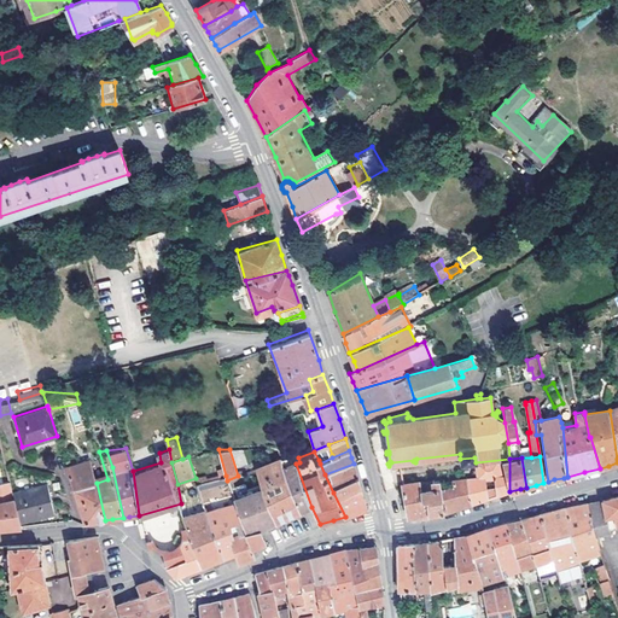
[(256,468),(261,482),(278,523),(290,517),(301,512),(284,468),(281,459),(256,468)]
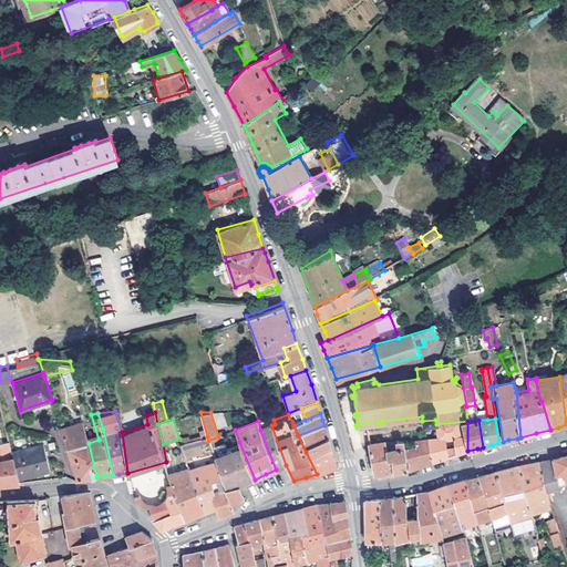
[(429,439),(433,462),(449,457),(467,451),(467,421),(436,424),(439,437),(429,439)]
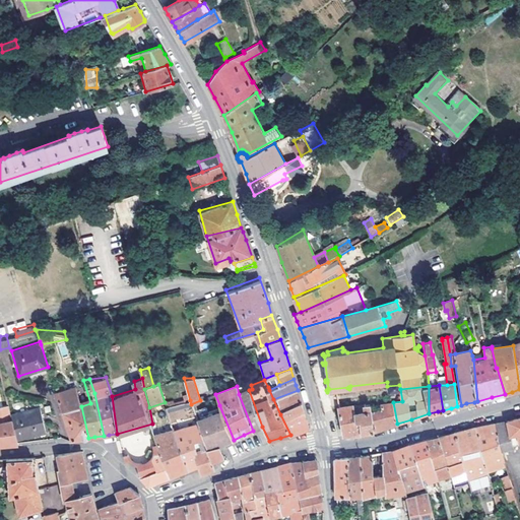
[(63,412),(81,406),(76,387),(57,393),(63,412)]
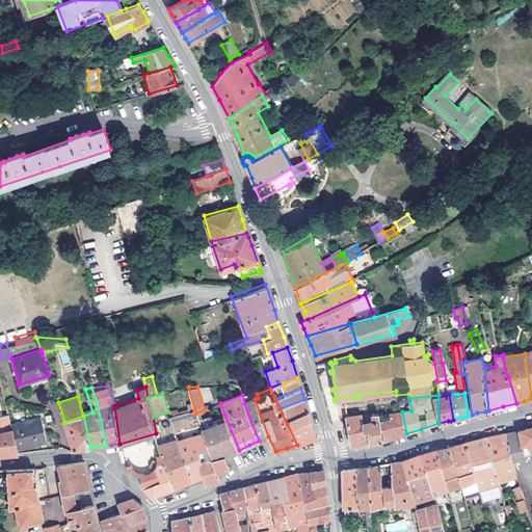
[(244,403),(259,441),(263,439),(268,436),(255,399),(250,401),(244,403)]
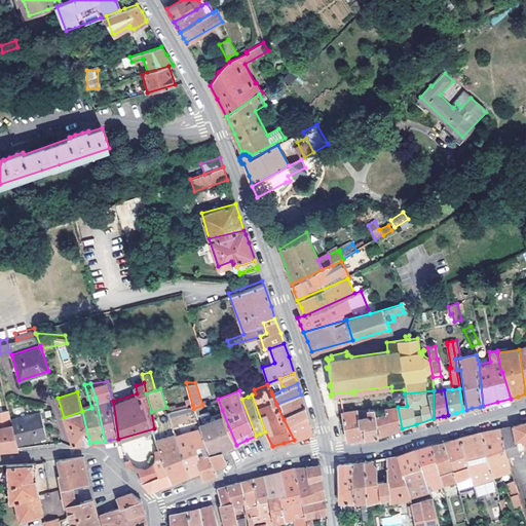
[(284,419),(305,409),(303,403),(301,395),(276,404),(284,419)]
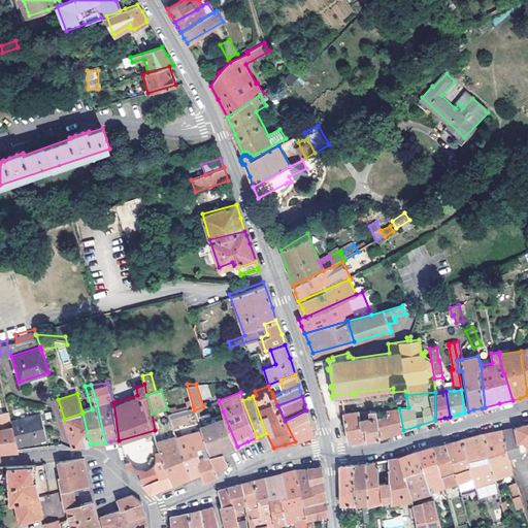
[(191,425),(198,423),(194,410),(193,406),(169,414),(174,430),(191,425)]
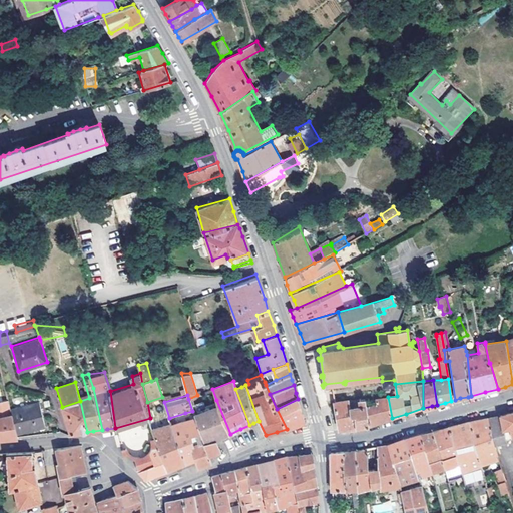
[(351,407),(356,428),(362,427),(368,426),(365,399),(365,397),(359,398),(360,405),(351,407)]
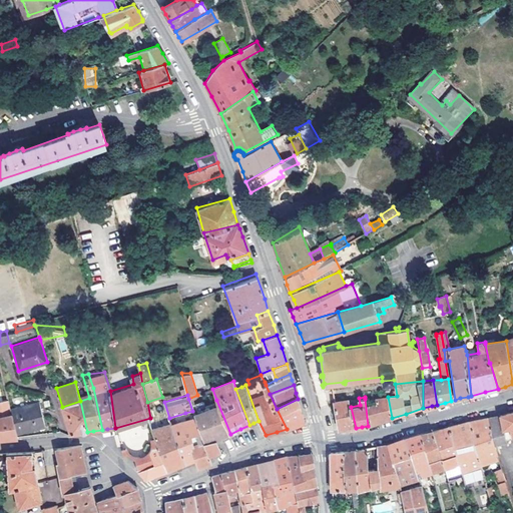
[(365,399),(368,426),(381,422),(392,418),(388,397),(376,398),(376,402),(371,403),(370,399),(365,399)]
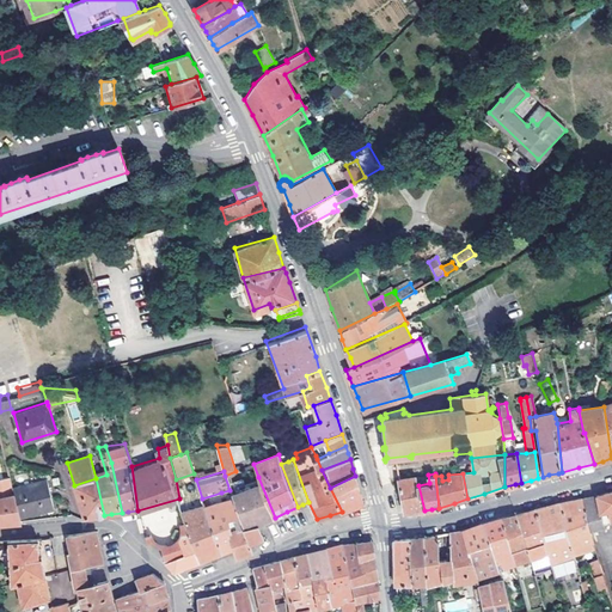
[(355,476),(330,488),(342,512),(350,509),(365,503),(359,488),(355,476)]
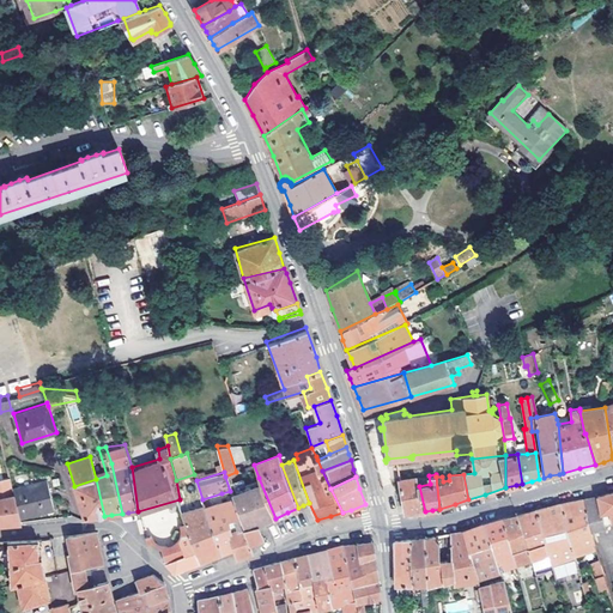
[(425,511),(419,486),(418,477),(400,479),(406,514),(425,511)]
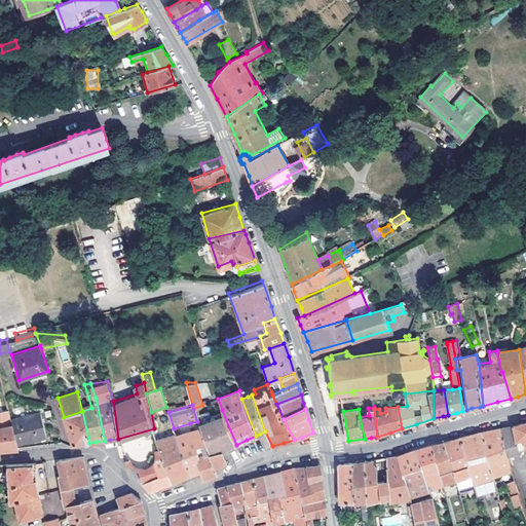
[(236,445),(222,410),(209,415),(210,419),(198,423),(200,428),(205,444),(211,456),(223,450),(229,448),(236,445)]
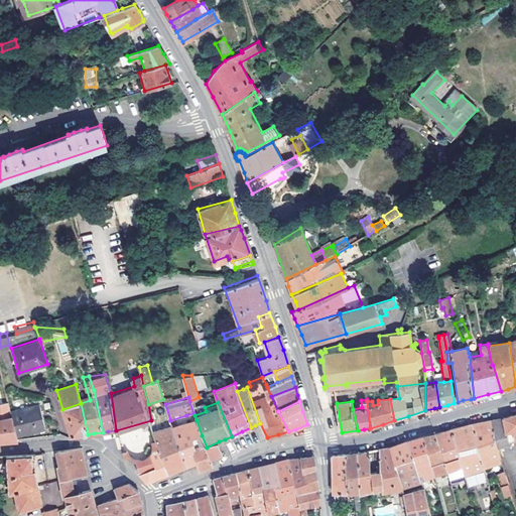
[(88,434),(81,403),(62,409),(72,436),(80,435),(88,434)]
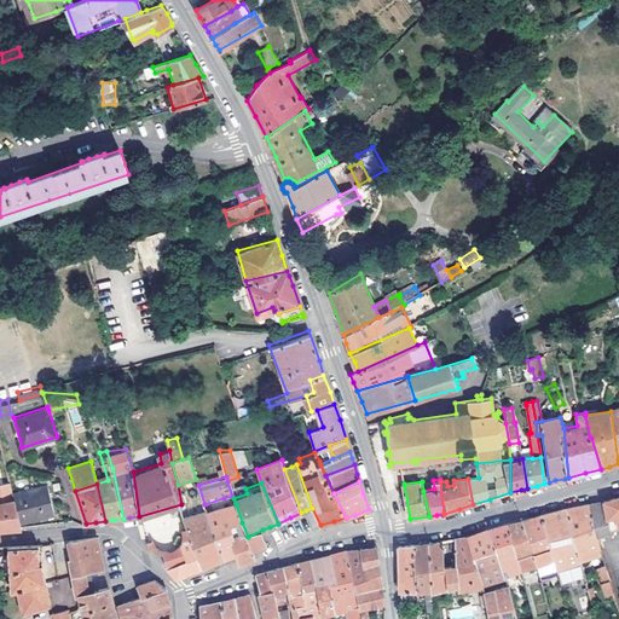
[(15,502),(19,524),(53,515),(47,485),(12,493),(15,502)]
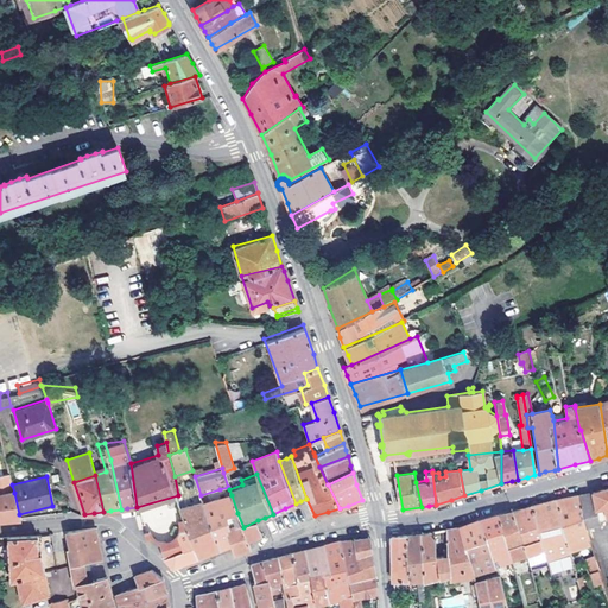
[(228,487),(220,489),(222,498),(232,495),(229,489),(228,487)]
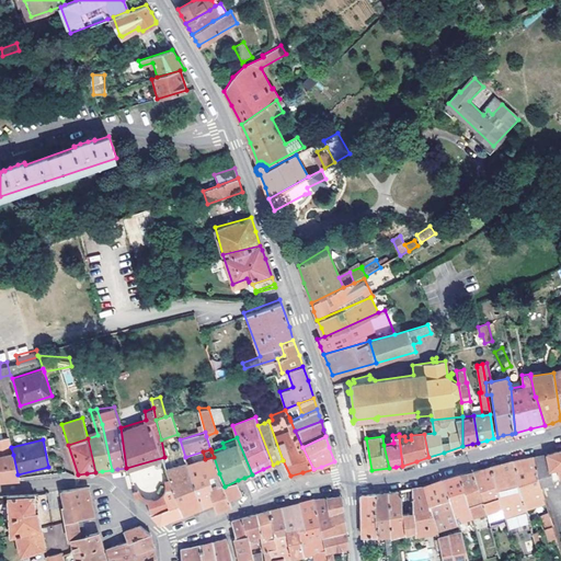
[(536,456),(542,488),(554,484),(553,480),(560,478),(560,477),(560,476),(560,450),(549,454),(536,456)]
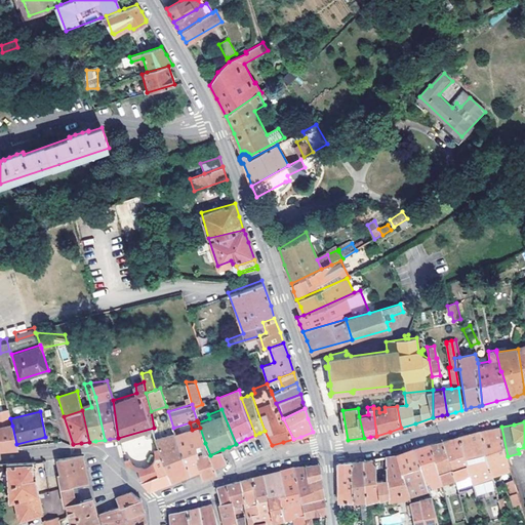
[(0,426),(0,449),(3,449),(17,449),(16,444),(12,426),(0,426)]
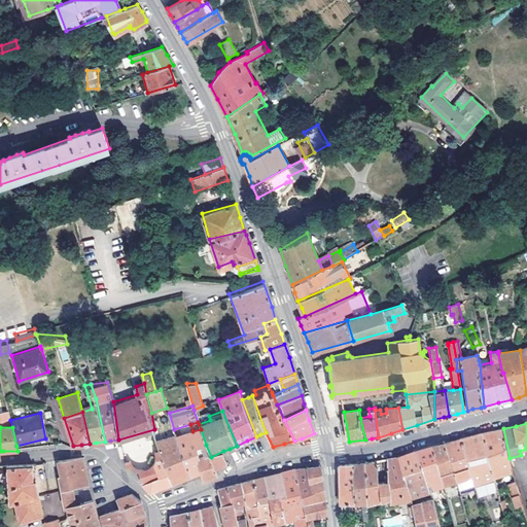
[(483,433),(494,481),(514,477),(510,458),(503,428),(494,431),(483,433)]
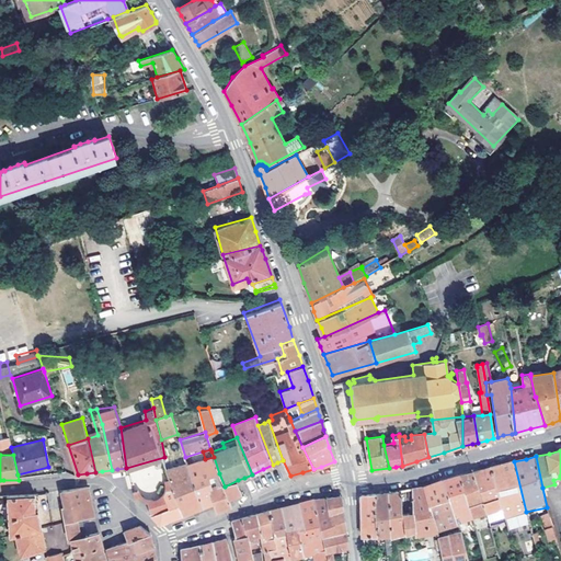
[(191,472),(203,507),(207,505),(213,504),(214,503),(204,479),(219,473),(214,457),(205,459),(189,465),(191,472)]
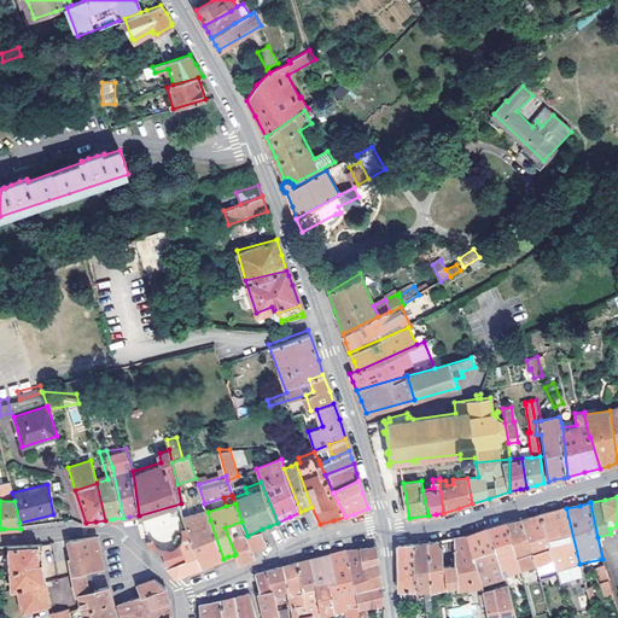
[(557,570),(579,564),(566,508),(553,512),(541,514),(547,535),(554,559),(557,567),(557,570)]
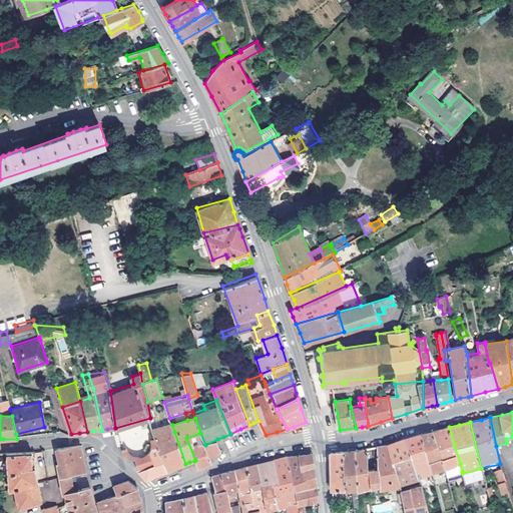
[(157,446),(167,471),(176,467),(185,464),(174,432),(172,425),(171,423),(153,429),(155,440),(157,446)]
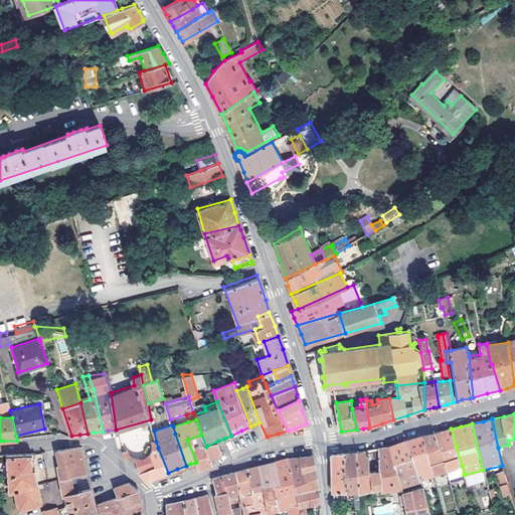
[(443,449),(456,446),(451,428),(445,431),(438,433),(443,449)]
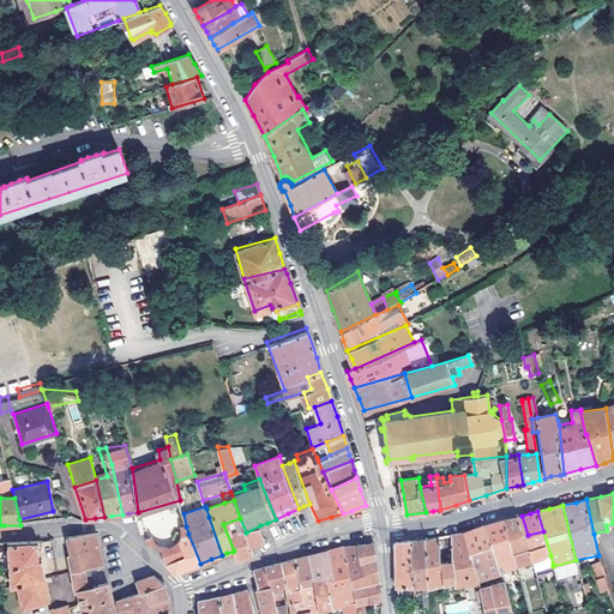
[(509,519),(519,565),(533,561),(533,560),(518,516),(512,518),(509,519)]
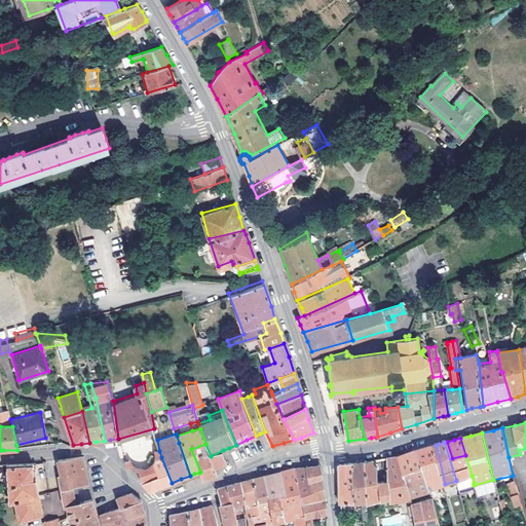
[(458,480),(452,458),(447,442),(444,442),(456,480),(456,481),(458,480)]
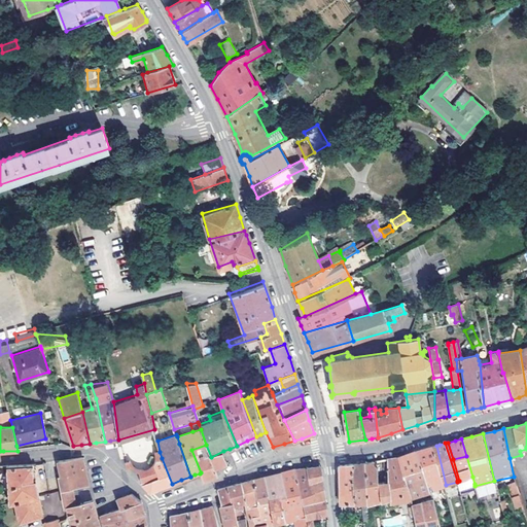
[(215,469),(211,457),(206,445),(191,450),(201,472),(200,473),(204,481),(209,479),(217,476),(215,469)]
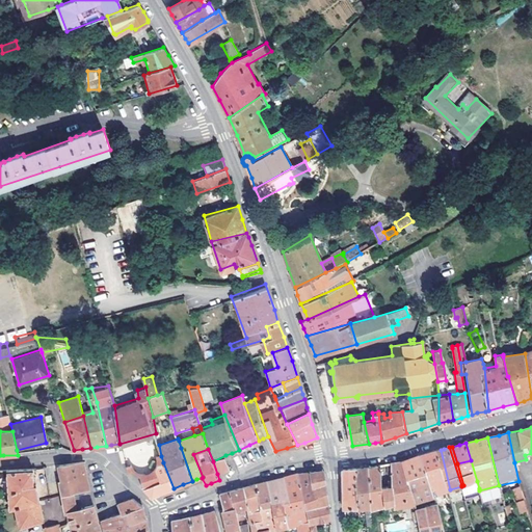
[(448,490),(437,450),(429,453),(421,455),(433,496),(448,491),(448,490)]
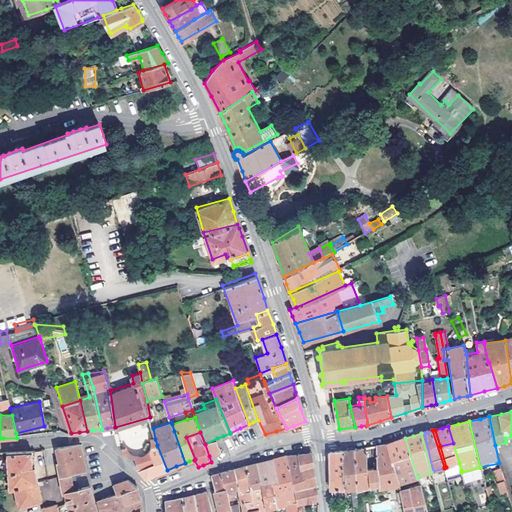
[(433,471),(424,433),(421,433),(431,472),(433,471)]
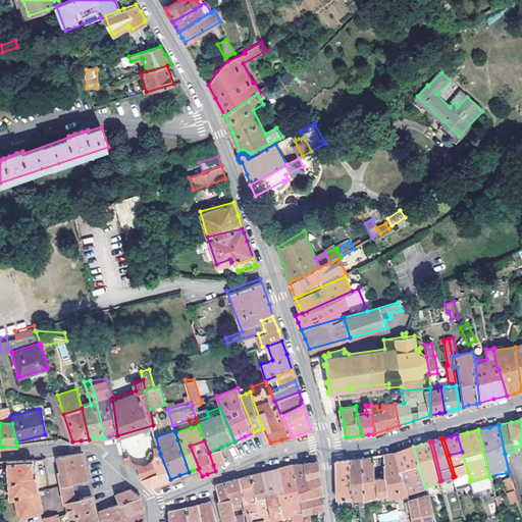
[(213,465),(225,460),(221,447),(209,453),(213,465)]
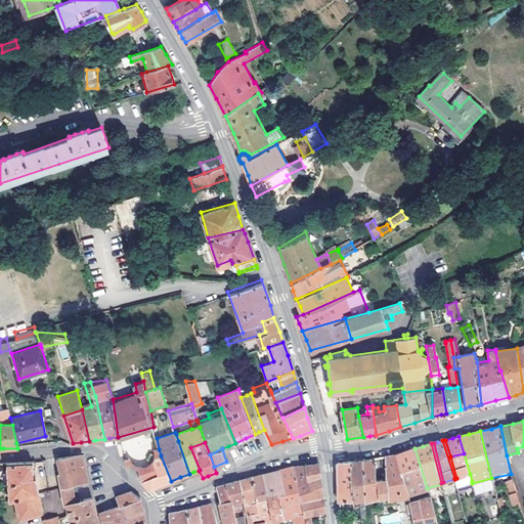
[(427,488),(415,448),(411,449),(425,491),(427,490),(427,488)]
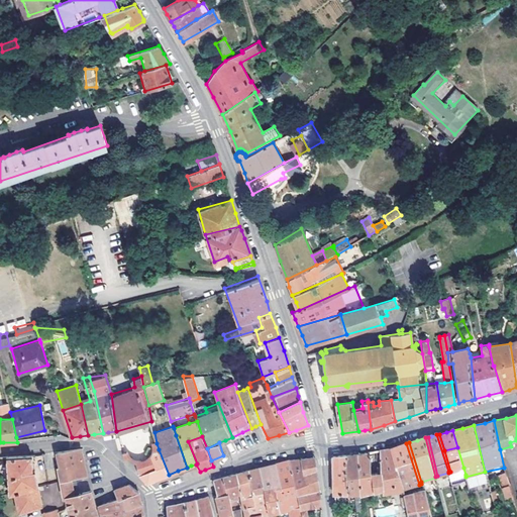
[(419,485),(406,443),(397,446),(391,448),(402,490),(419,485)]
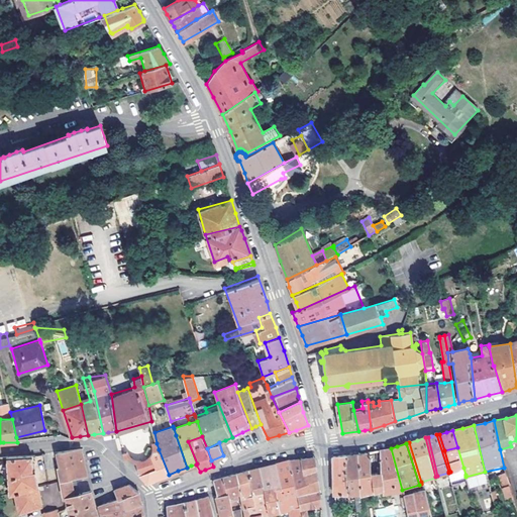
[(463,468),(457,447),(444,450),(450,472),(463,468)]
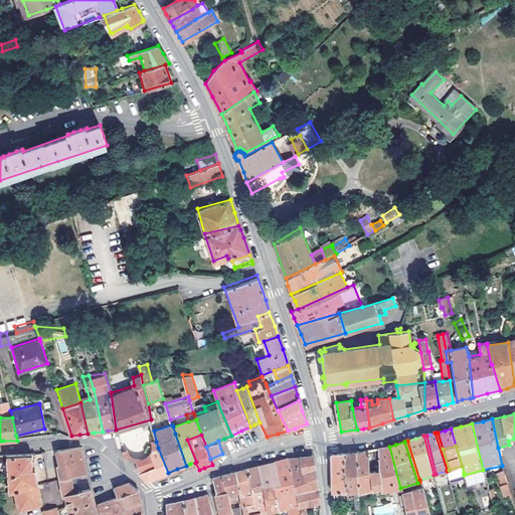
[(92,514),(96,514),(94,504),(91,489),(78,492),(75,475),(87,474),(81,447),(57,450),(59,465),(57,465),(62,492),(67,492),(69,503),(65,504),(63,507),(56,509),(57,514),(92,514)]
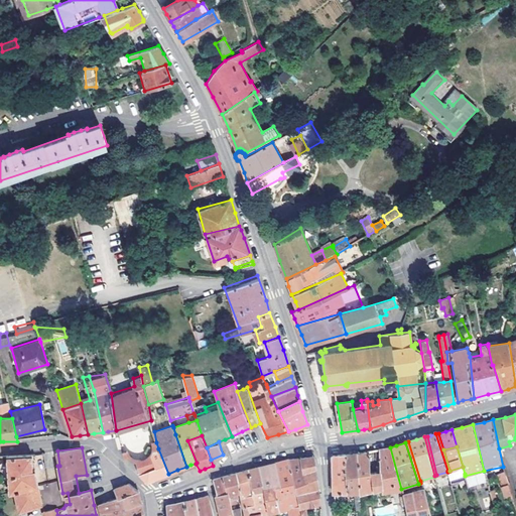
[(138,471),(139,474),(156,467),(151,456),(150,455),(145,452),(144,450),(138,453),(137,447),(123,452),(124,456),(125,457),(125,458),(126,459),(127,458),(129,457),(135,461),(139,470),(138,471)]
